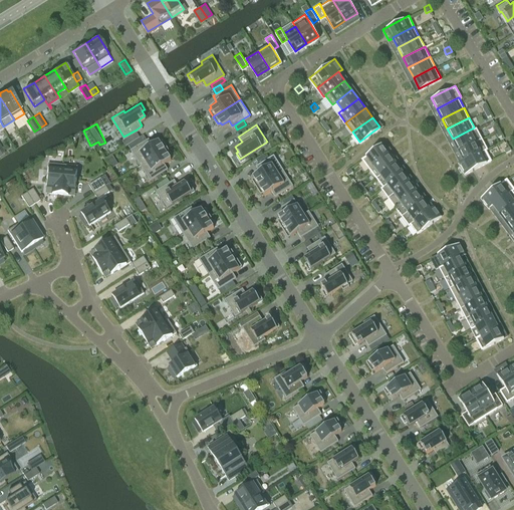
[(458,149),(482,137),(476,125),(474,126),(474,128),(453,139),(458,149)]
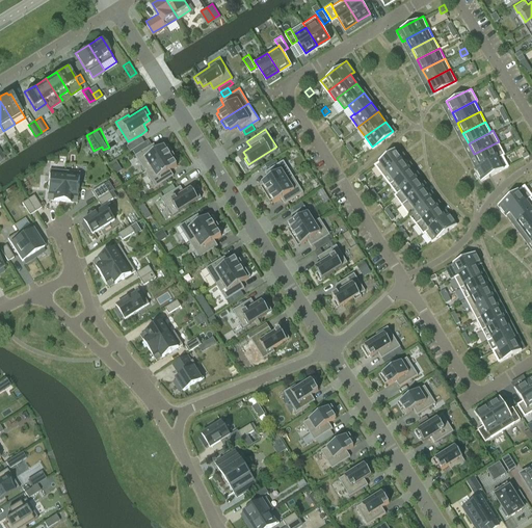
[(128,141),(127,142),(130,148),(132,147),(144,139),(141,134),(128,141)]
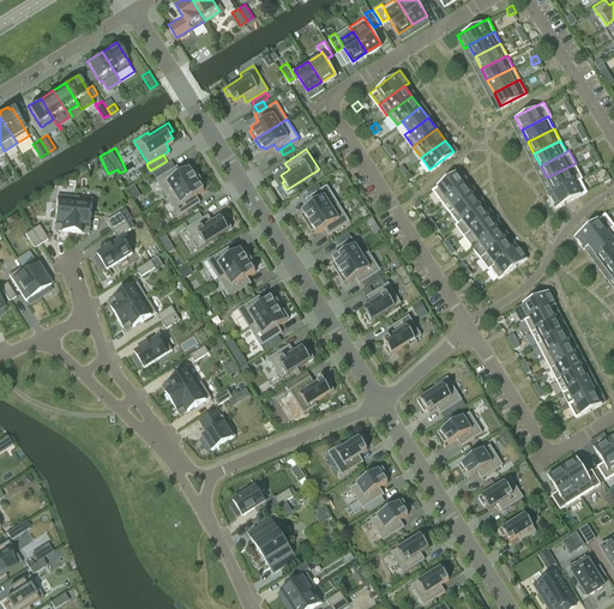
[(167,161),(152,169),(157,175),(175,163),(172,157),(167,161)]
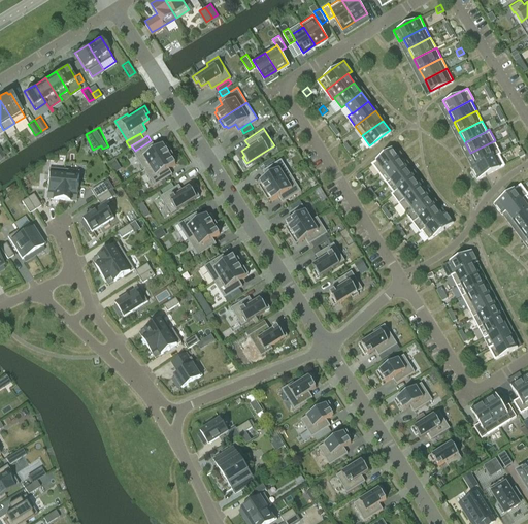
[(143,167),(171,150),(167,141),(164,143),(163,141),(156,145),(153,139),(151,140),(135,151),(134,151),(143,167)]
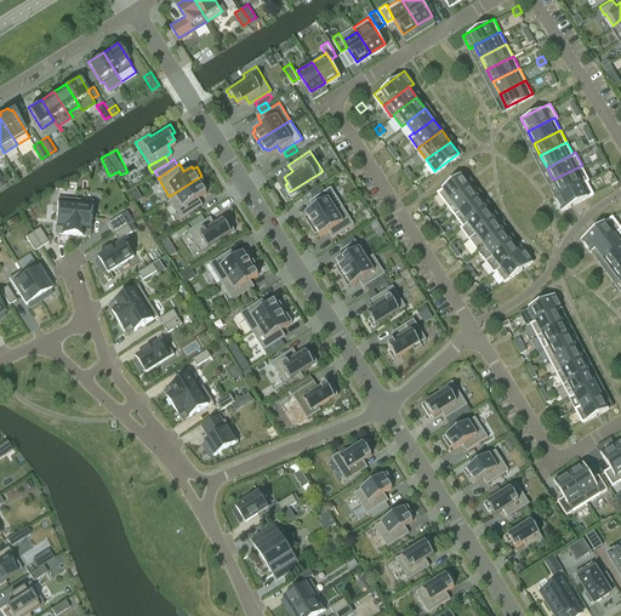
[(586,178),(588,177),(582,165),(553,180),(559,192),(586,178)]
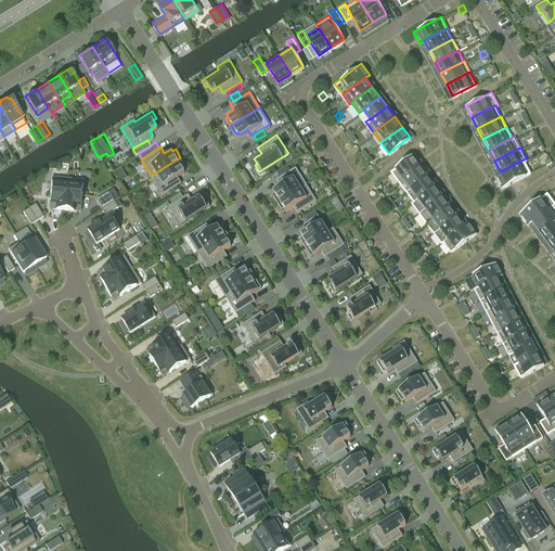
[(399,180),(420,164),(412,154),(391,169),(399,180)]
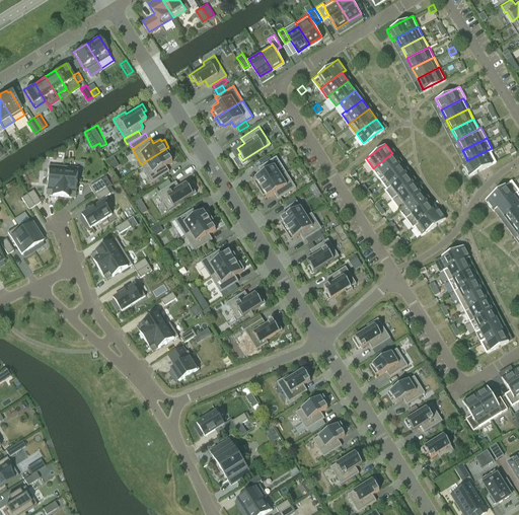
[(169,168),(165,162),(172,158),(170,156),(173,154),(168,147),(141,164),(151,179),(169,168)]
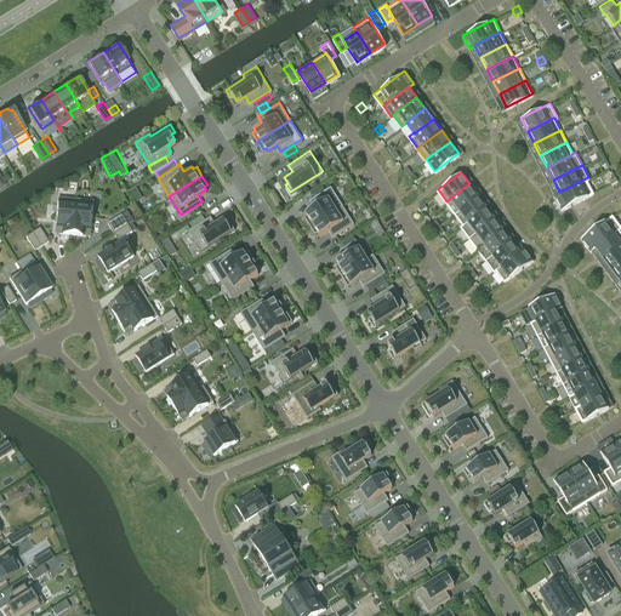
[(592,192),(586,178),(559,192),(554,194),(562,207),(592,192)]
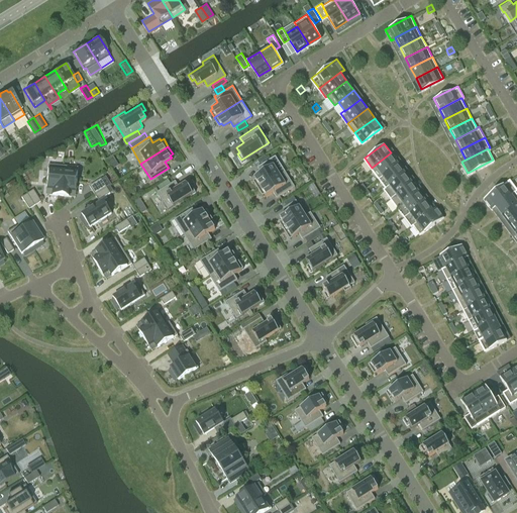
[(256,163),(269,157),(266,151),(254,159),(256,163)]
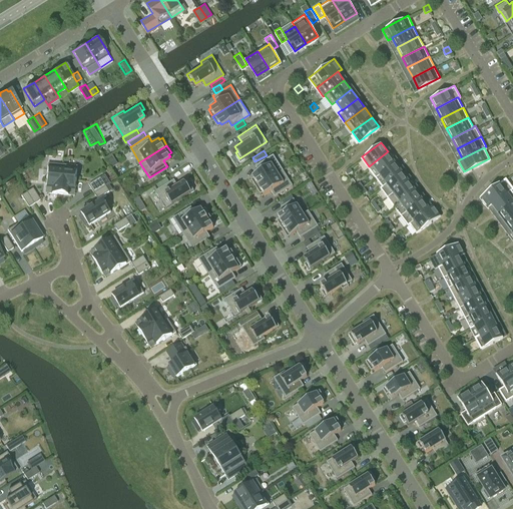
[(376,175),(395,160),(388,151),(369,166),(376,175)]
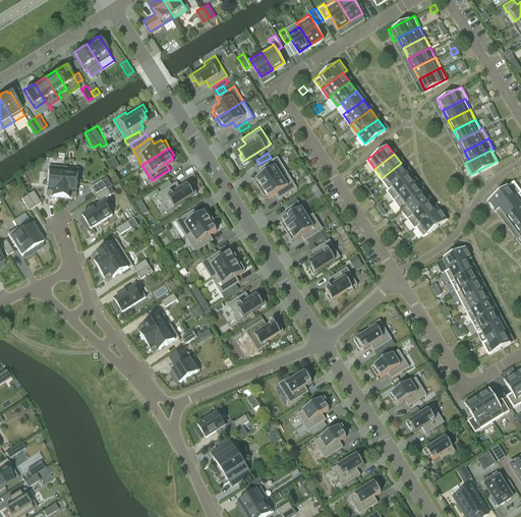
[(259,187),(287,170),(277,155),(258,166),(263,171),(255,175),(257,178),(254,179),(259,187)]
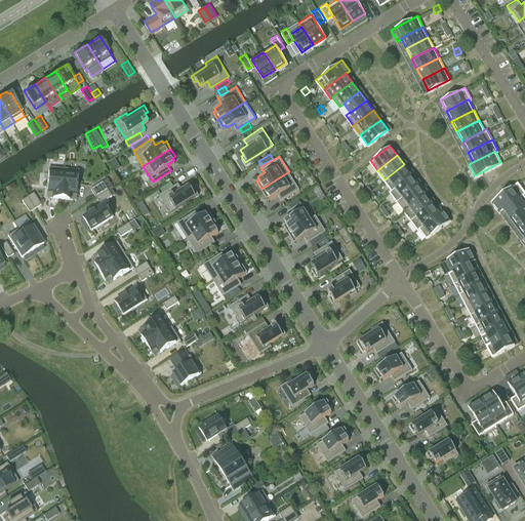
[(391,189),(411,174),(404,164),(385,179),(391,189)]
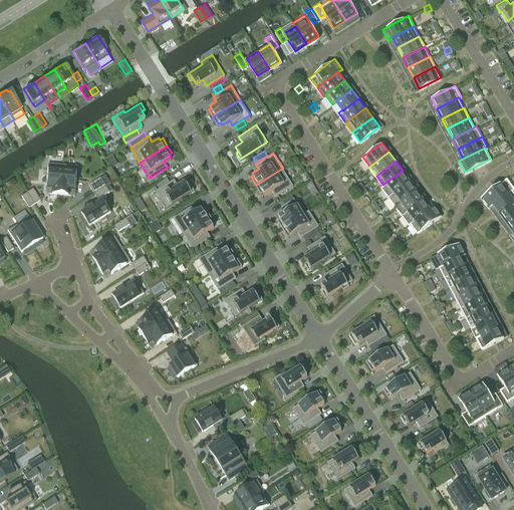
[(62,163),(61,167),(59,192),(61,193),(61,192),(70,193),(70,192),(70,186),(75,187),(75,184),(75,180),(76,179),(76,177),(77,164),(62,163)]
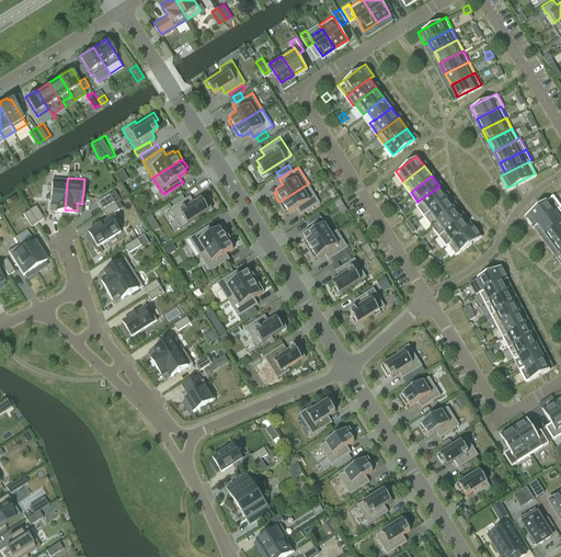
[(65,209),(67,182),(52,181),(50,190),(49,192),(50,192),(50,194),(49,199),(49,201),(55,202),(54,207),(54,208),(63,209),(65,209)]
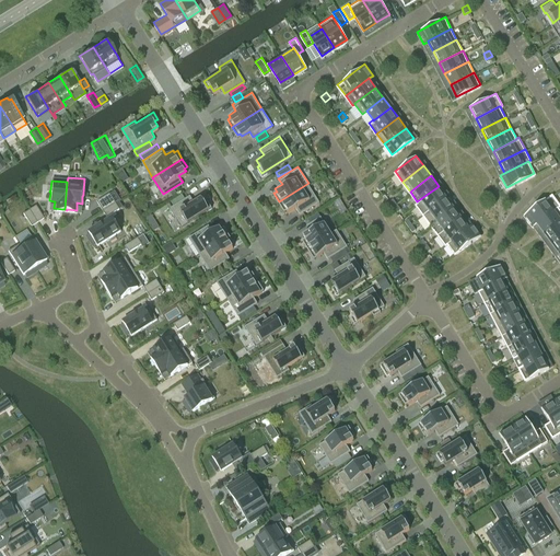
[(318,199),(308,183),(279,201),(283,209),(287,208),(288,210),(295,206),(300,211),(318,199)]
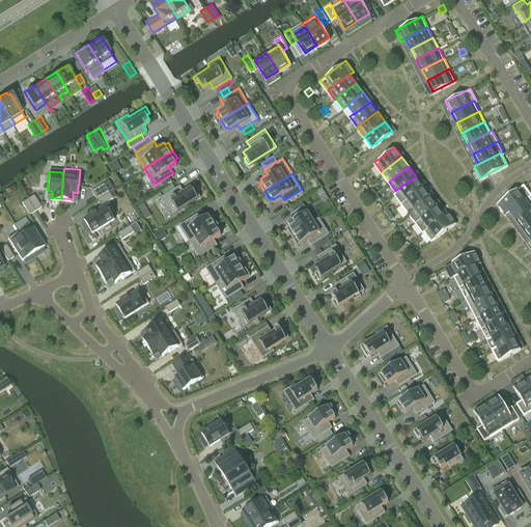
[(400,202),(423,186),(416,176),(395,191),(393,192),(400,202)]
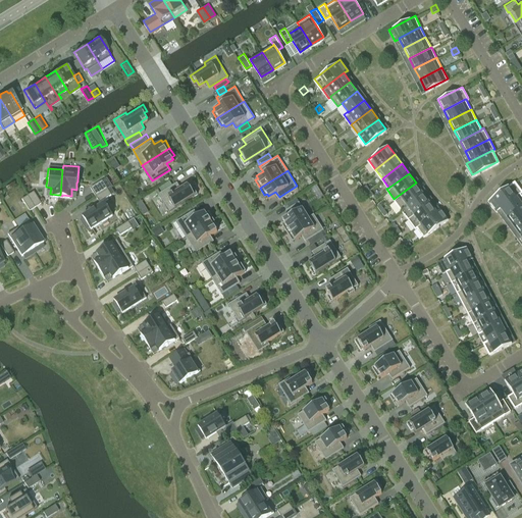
[(90,185),(96,194),(107,187),(102,177),(90,185)]
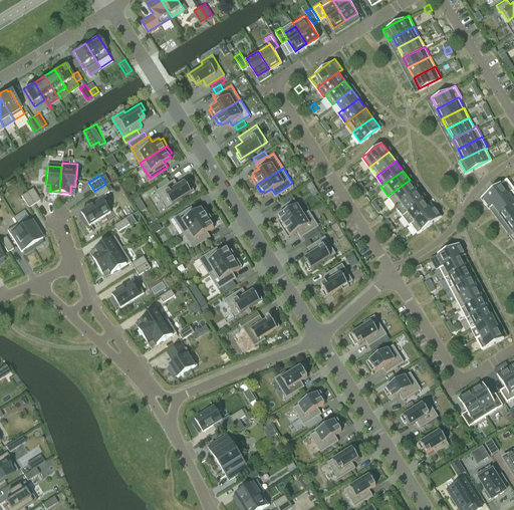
[(167,205),(194,188),(190,182),(188,183),(184,178),(178,183),(174,177),(156,188),(167,205)]
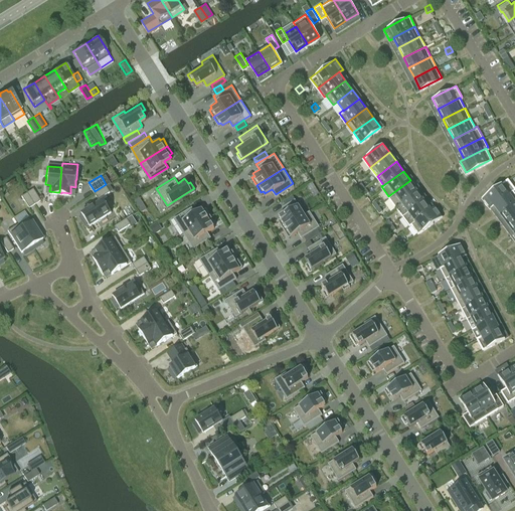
[(493,203),(512,188),(513,189),(514,187),(507,177),(482,196),(489,206),(493,204),(493,203)]
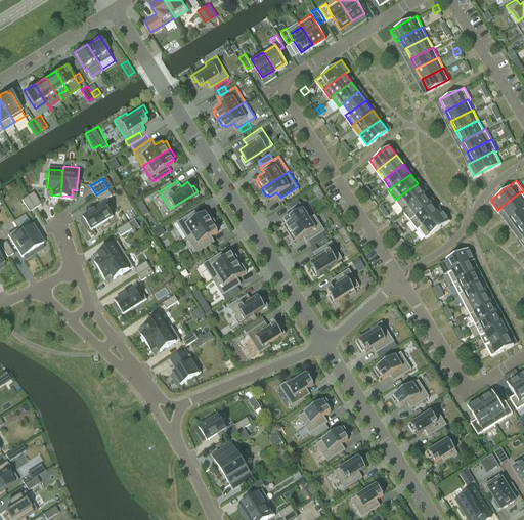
[(402,209),(424,192),(418,183),(395,200),(402,209)]
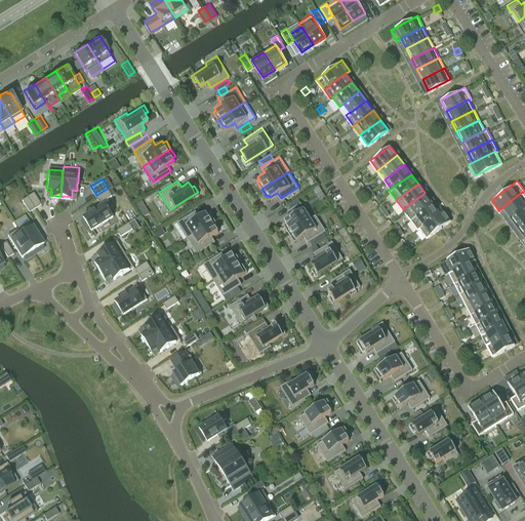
[(99,200),(112,193),(108,188),(96,195),(99,200)]
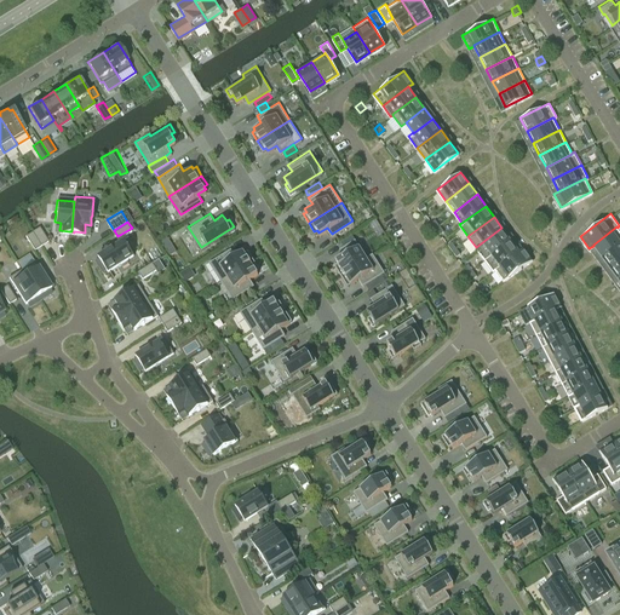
[(39,224),(32,229),(41,242),(47,239),(39,224)]
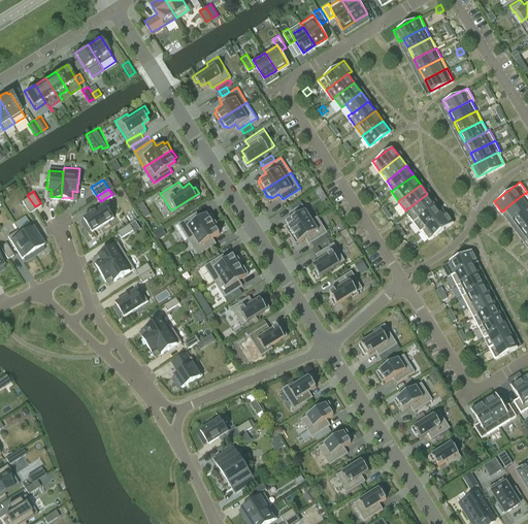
[(513,218),(527,205),(527,197),(526,194),(525,193),(505,208),(505,209),(513,218)]
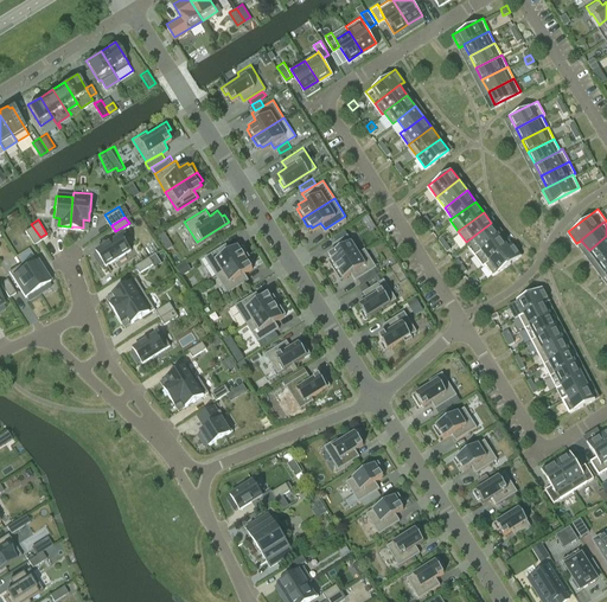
[(474,253),(499,234),(491,223),(466,242),(474,253)]
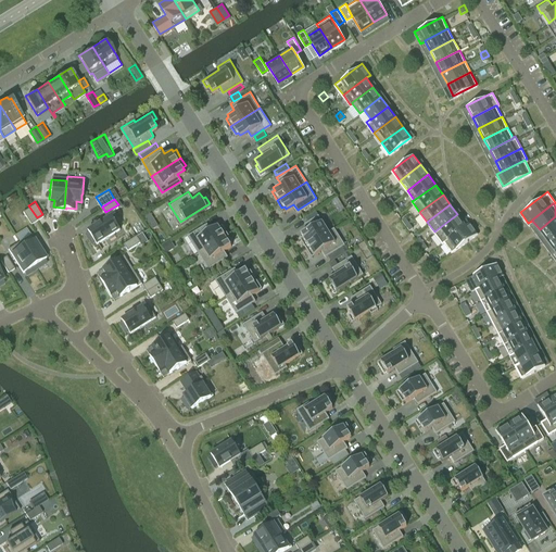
[(37,217),(28,205),(23,209),(30,222),(37,217)]
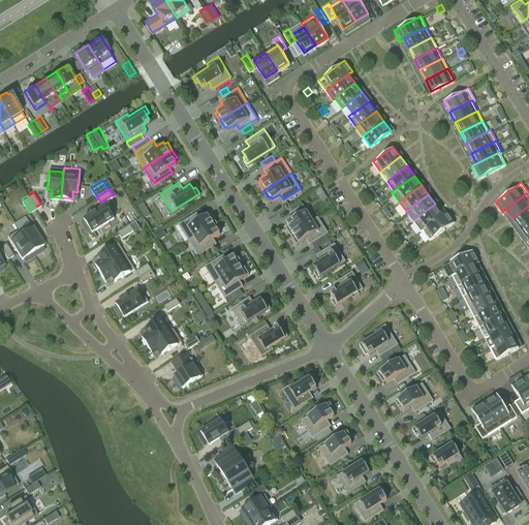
[(300,196),(289,203),(292,208),(303,202),(300,196)]
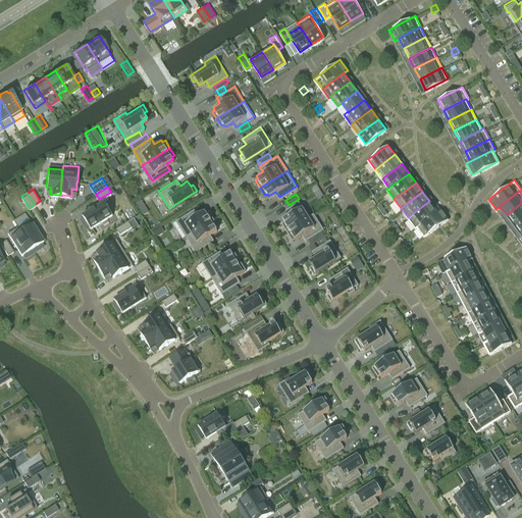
[(135,200),(142,211),(147,208),(140,197),(135,200)]
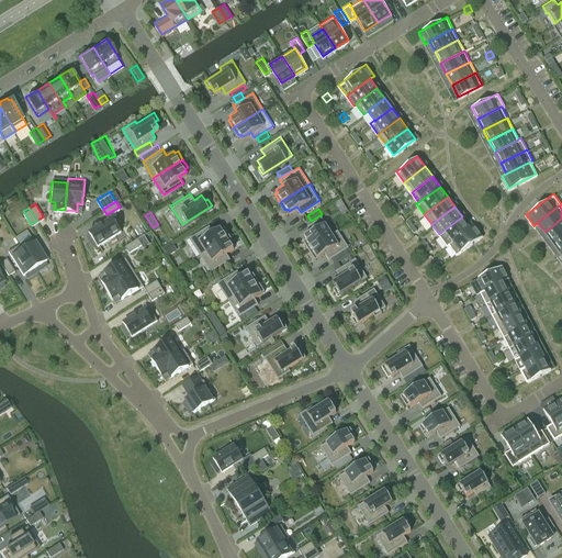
[(334,231),(323,213),(323,214),(322,214),(311,221),(307,223),(311,230),(304,234),(305,236),(303,238),(307,246),(334,231)]
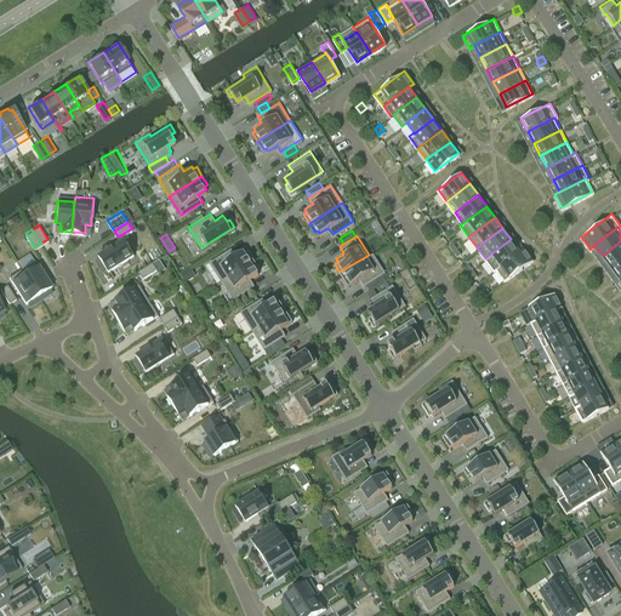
[(108,269),(134,252),(124,238),(98,254),(108,269)]
